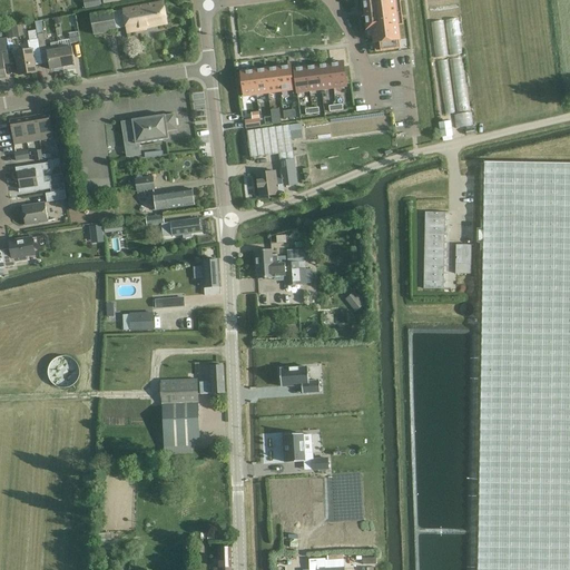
[(363,0),(366,30),(372,29),(375,52),(401,49),(397,26),(403,25),(400,0),(363,0)]
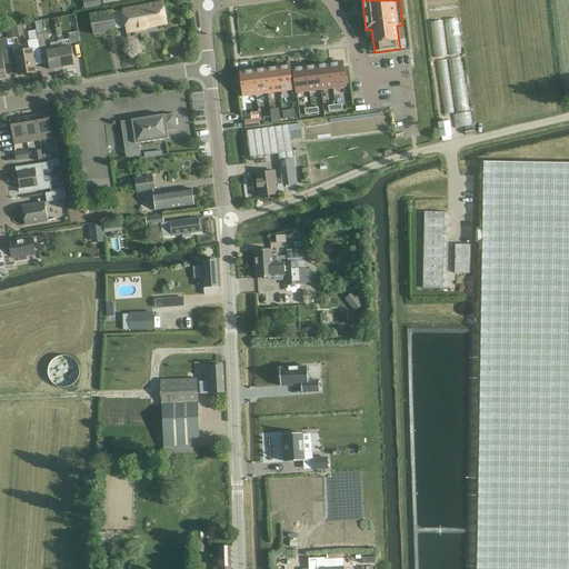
[(90,15),(93,36),(116,31),(116,30),(127,28),(128,31),(167,25),(162,2),(123,9),(123,10),(112,12),(112,10),(90,15)]
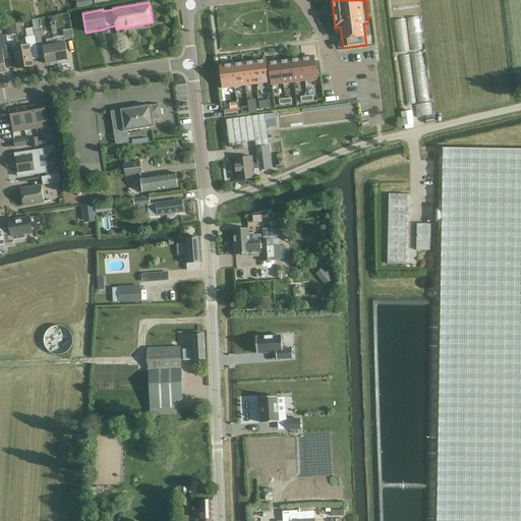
[(409,50),(408,21),(400,21),(401,50),(409,50)]
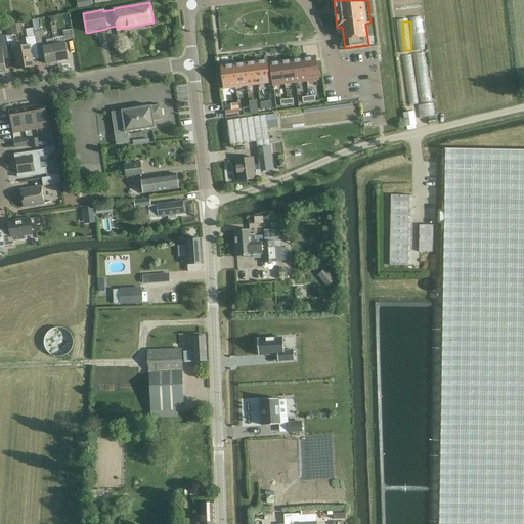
[(7,36),(17,35),(15,24),(6,26),(7,36)]
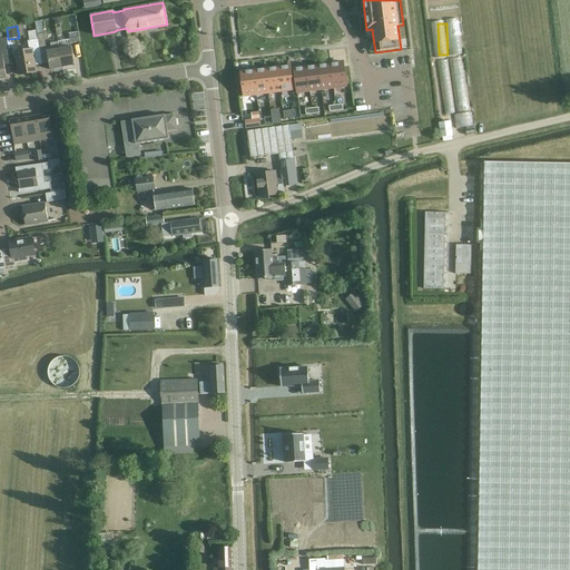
[(70,45),(79,42),(77,33),(69,35),(70,45)]
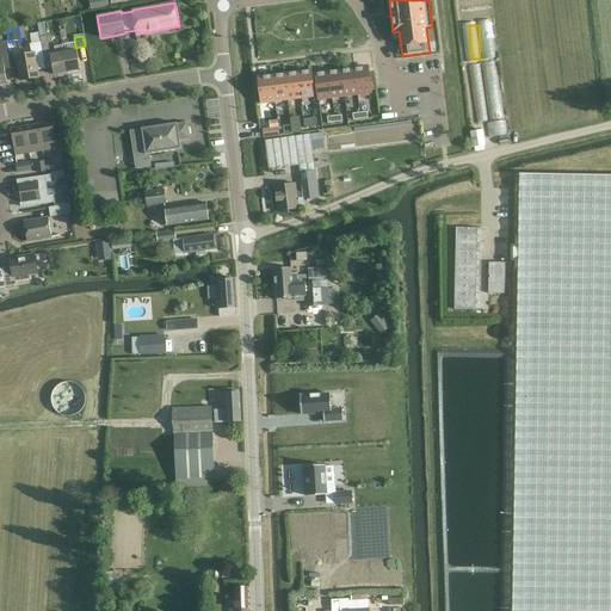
[(39,38),(41,43),(42,54),(50,53),(47,37),(39,38)]
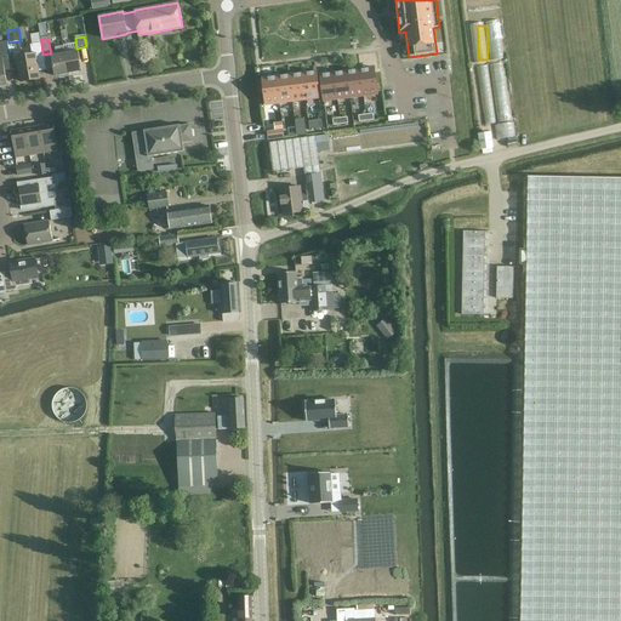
[(43,55),(41,44),(30,45),(32,55),(17,57),(22,81),(39,79),(36,63),(44,63),(43,55)]
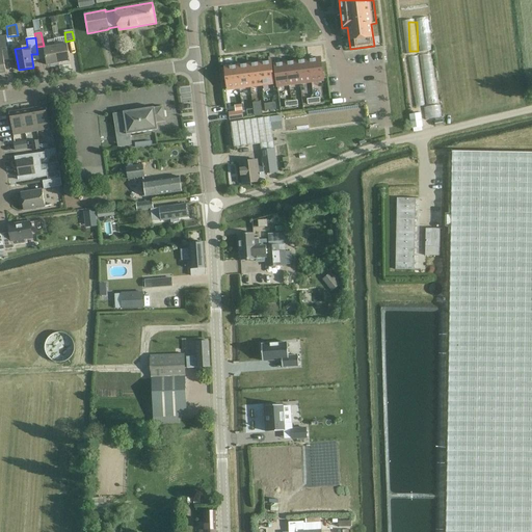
[(44,48),(47,64),(59,62),(56,46),(55,46),(54,40),(47,42),(48,47),(44,48)]
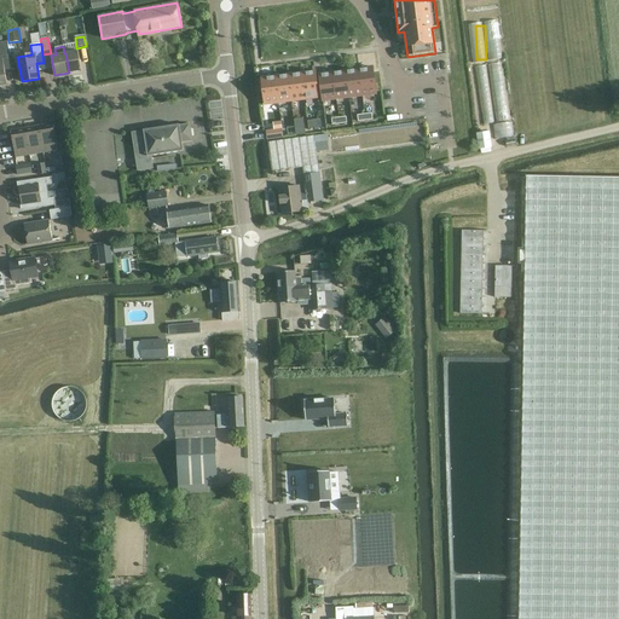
[(65,53),(69,73),(82,70),(79,51),(65,53)]
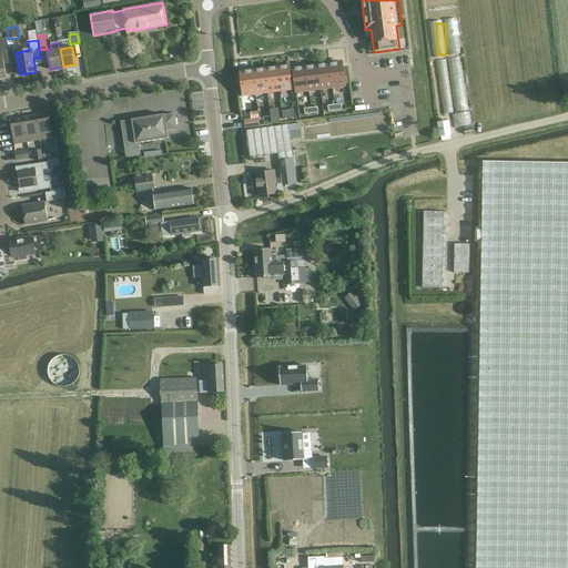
[(331,64),(330,64),(332,88),(345,87),(344,84),(346,83),(346,78),(344,78),(342,62),(337,63),(336,61),(330,62),(331,64)]
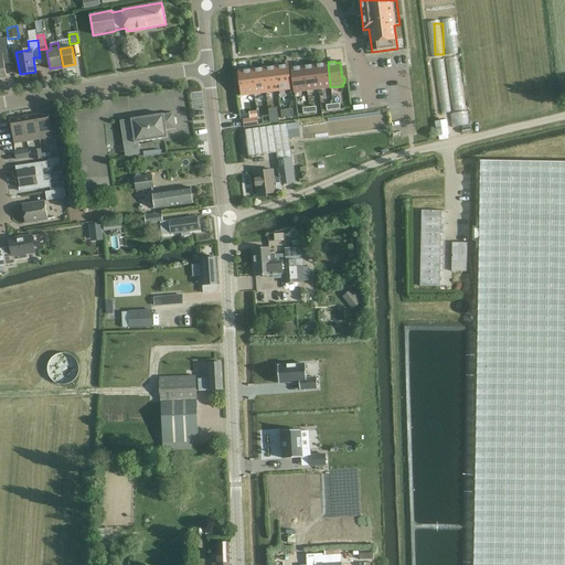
[(328,64),(316,65),(319,88),(330,87),(328,64)]
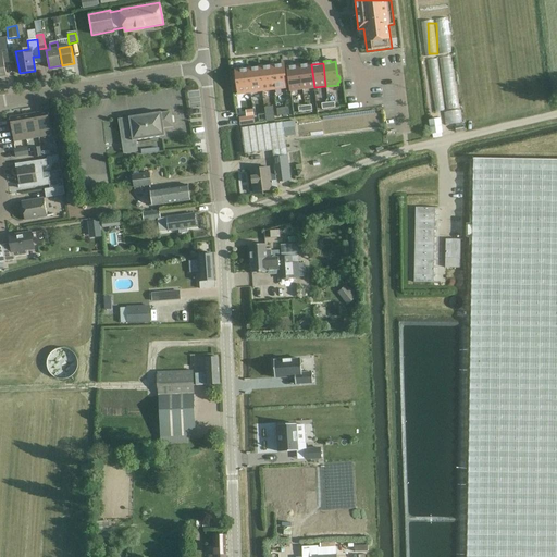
[(283,64),(271,66),(274,89),(286,88),(283,64)]
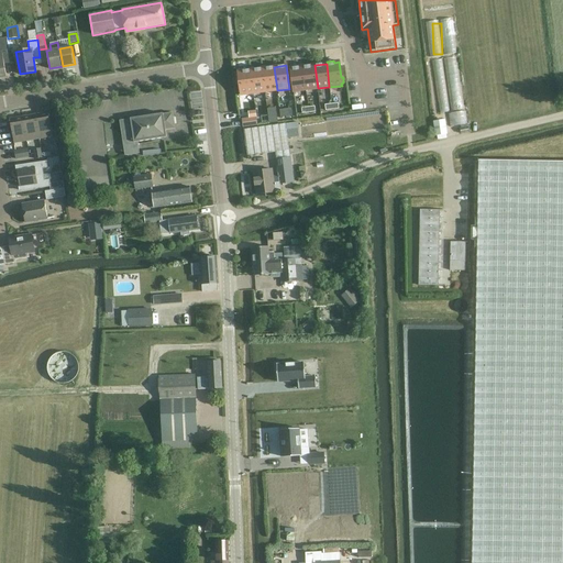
[(315,65),(302,66),(306,90),(318,88),(315,65)]
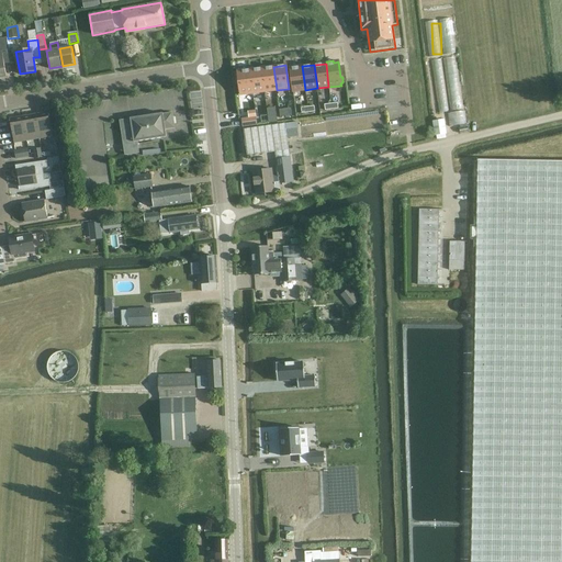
[(302,66),(290,68),(293,91),(305,90),(302,66)]
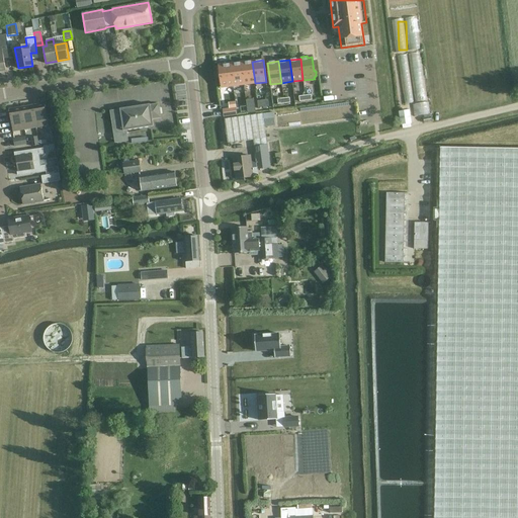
[(252,62),(241,63),(244,84),(255,83),(252,62)]
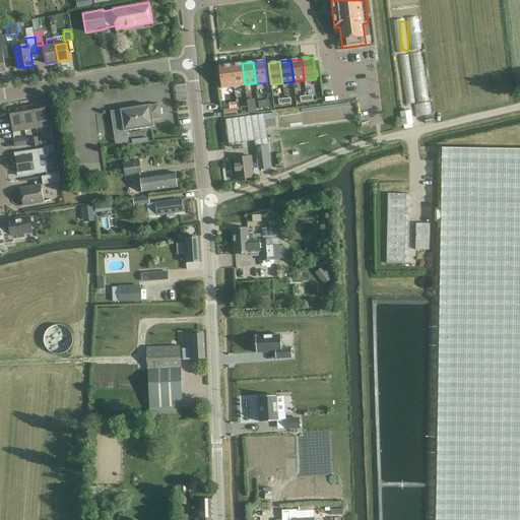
[(234,86),(231,65),(230,65),(230,63),(223,64),(223,65),(219,66),(221,80),(219,80),(220,86),(222,86),(222,87),(234,86)]
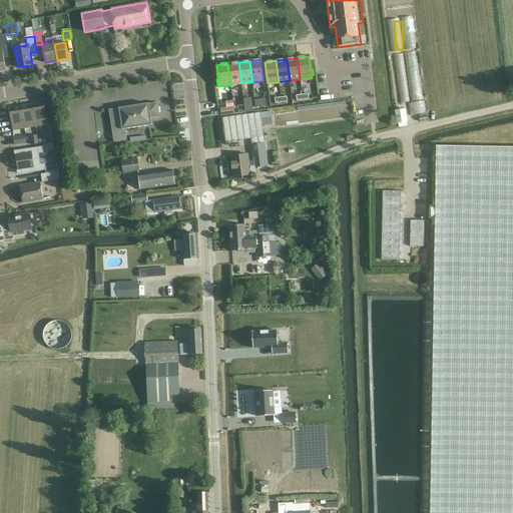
[(238,62),(227,64),(230,85),(241,83),(238,62)]
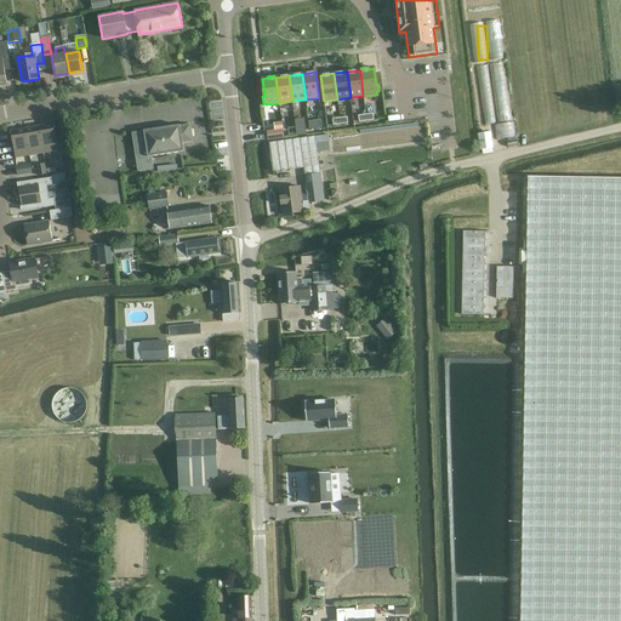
[(308,120),(309,130),(322,129),(322,119),(308,120)]
